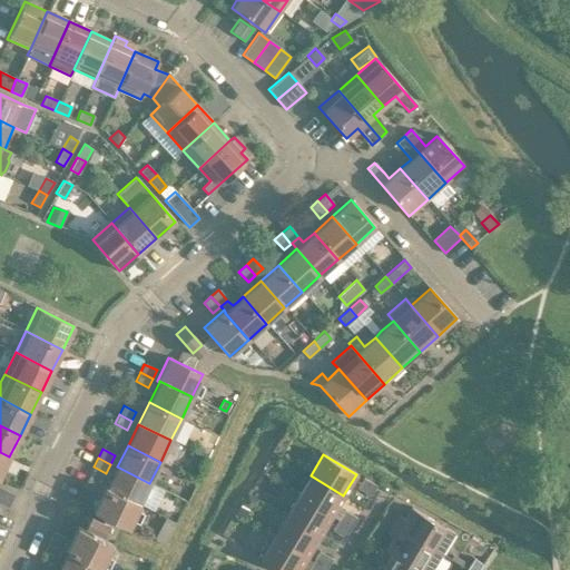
[(138,504),(149,483),(117,467),(107,488),(106,489),(138,504)]
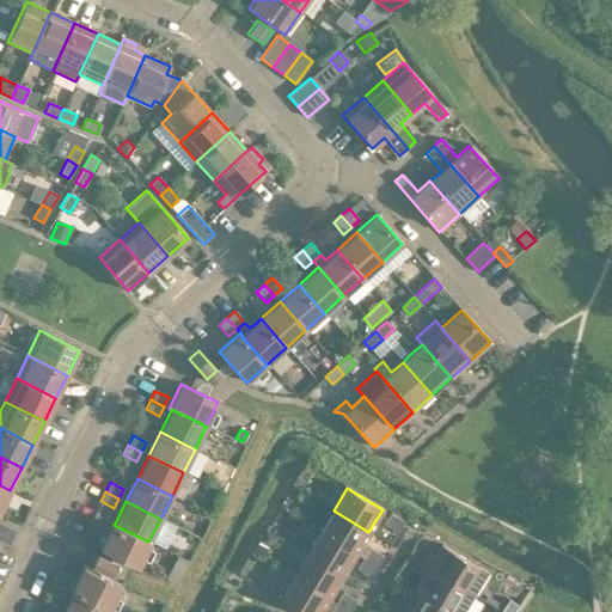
[(319,533),(355,555),(368,532),(334,510),(319,533)]
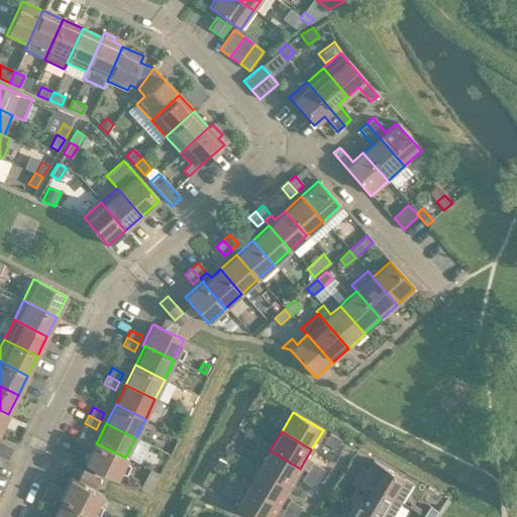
[(80,433),(77,439),(76,441),(80,444),(84,436),(80,433)]
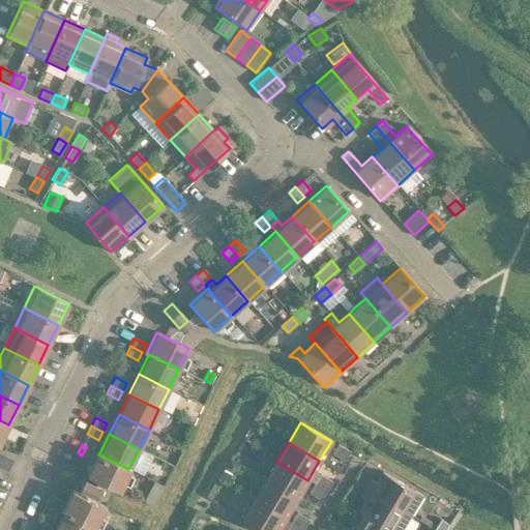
[(344,461),(349,451),(337,444),(331,453),(344,461)]
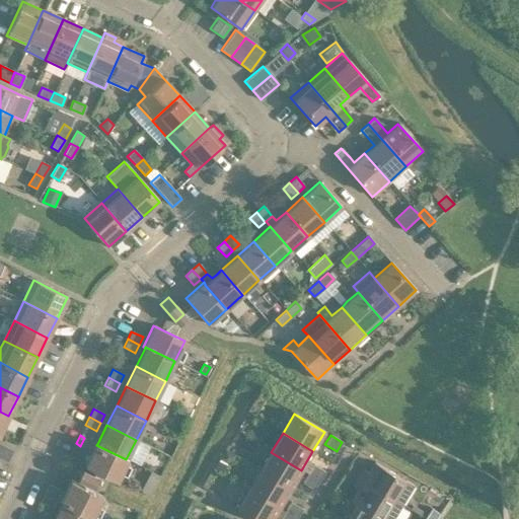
[(86,448),(89,440),(84,438),(80,446),(86,448)]
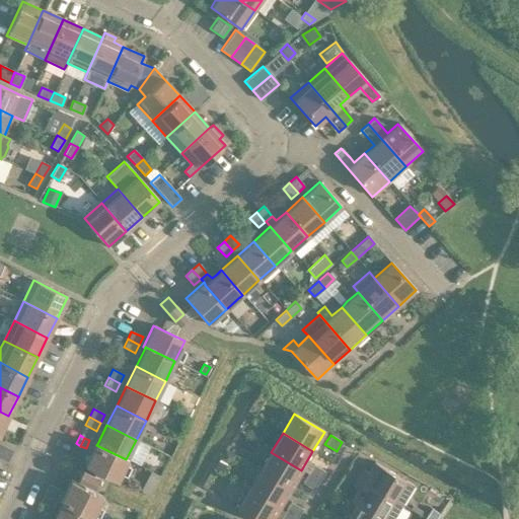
[(89,440),(86,448),(91,451),(95,443),(89,440)]
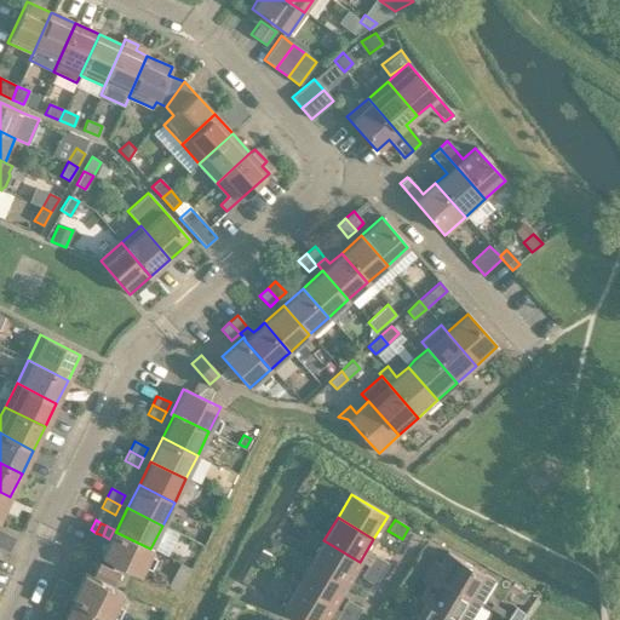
[(109,539),(101,555),(132,570),(138,574),(150,549),(115,532),(116,530),(114,529),(109,539)]
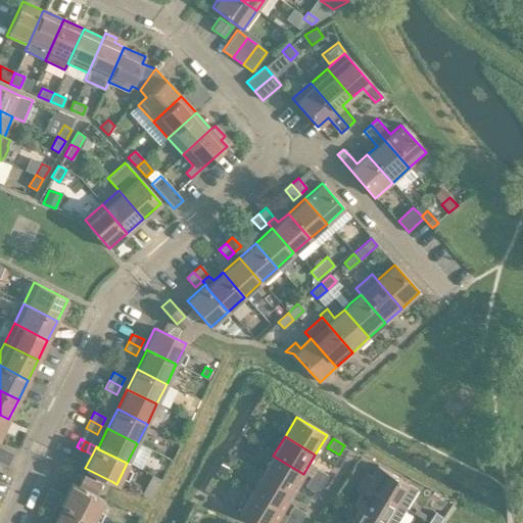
[(0,462),(6,465),(11,454),(0,447),(0,462)]
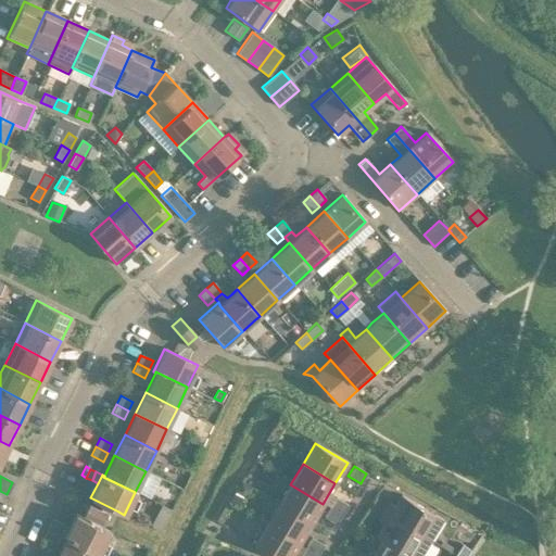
[(243,496),(250,485),(240,480),(234,491),(243,496)]
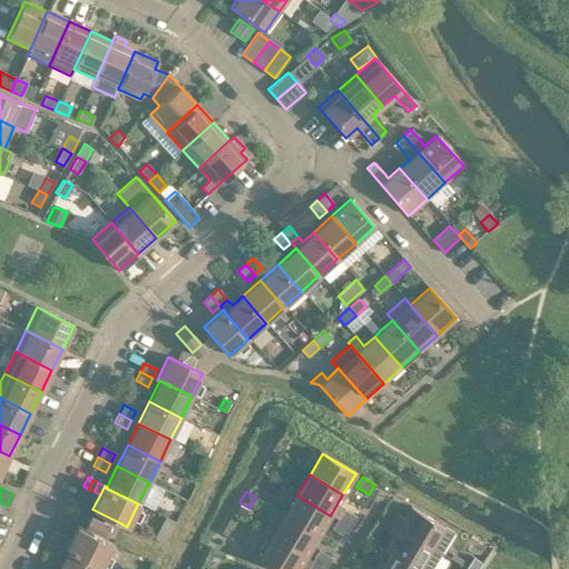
[(318,536),(330,516),(297,496),(285,516),(318,536)]
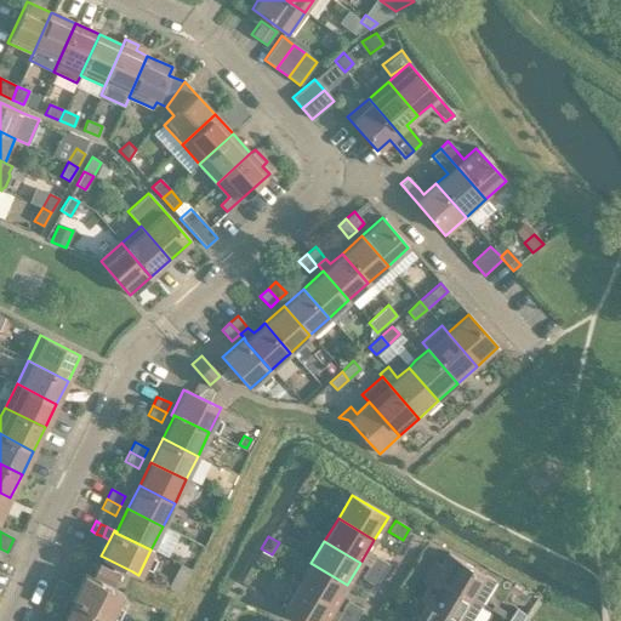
[(436,563),(429,574),(480,604),(495,581),(448,553),(439,567),(436,563)]
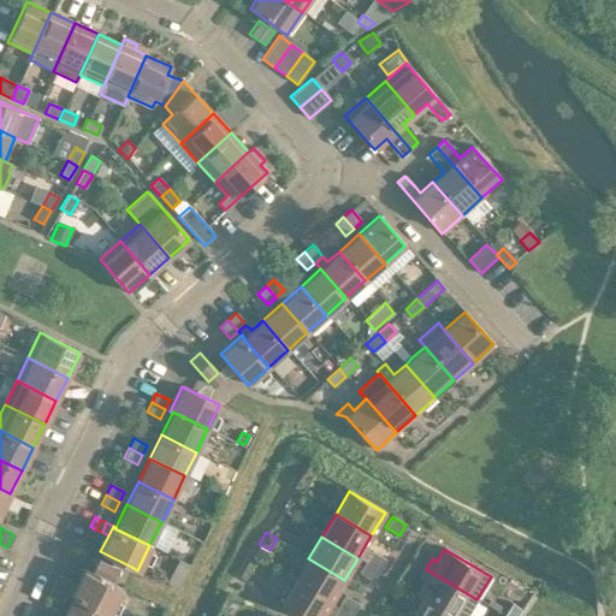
[(365,562),(378,570),(385,560),(371,551),(365,562)]
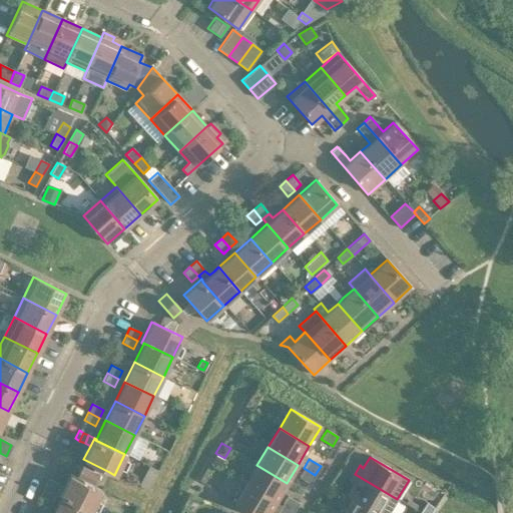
[(80,463),(75,472),(91,480),(96,471),(80,463)]
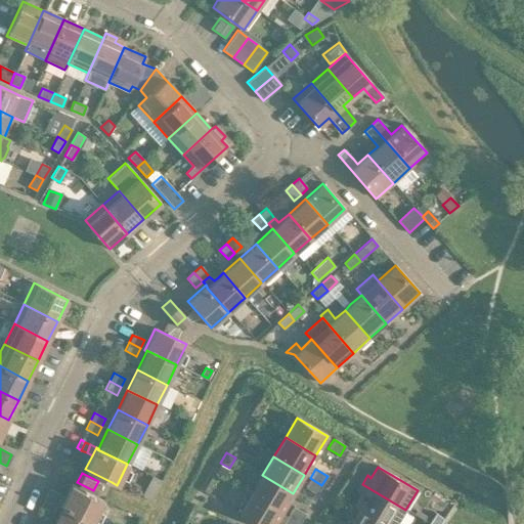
[(281,513),(293,493),(262,475),(251,494),(281,513)]
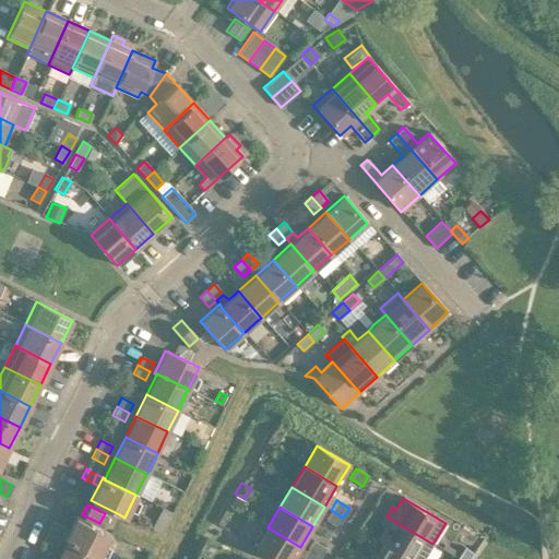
[(343,518),(331,510),(325,520),(337,527),(343,518)]
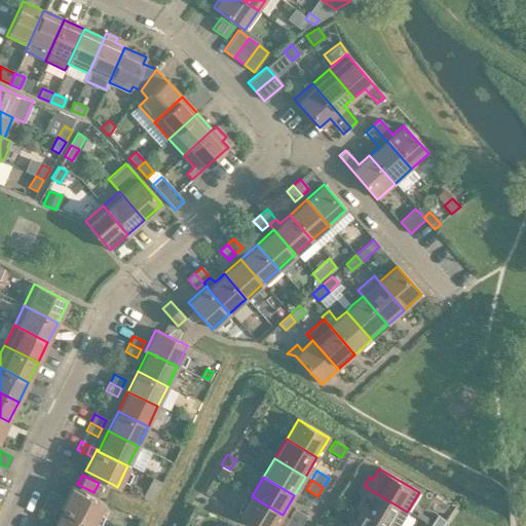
[(60,508),(60,509),(62,510),(63,509),(92,523),(103,502),(70,486),(64,499),(60,508)]
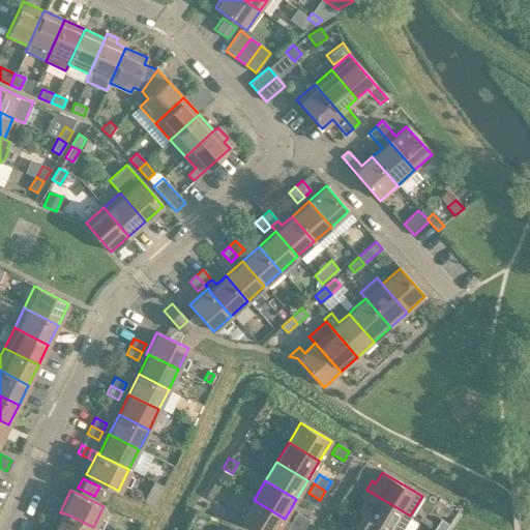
[(364,500),(358,511),(363,514),(363,513),(389,529),(390,529),(391,529),(402,529),(410,516),(366,490),(361,498),(364,500)]
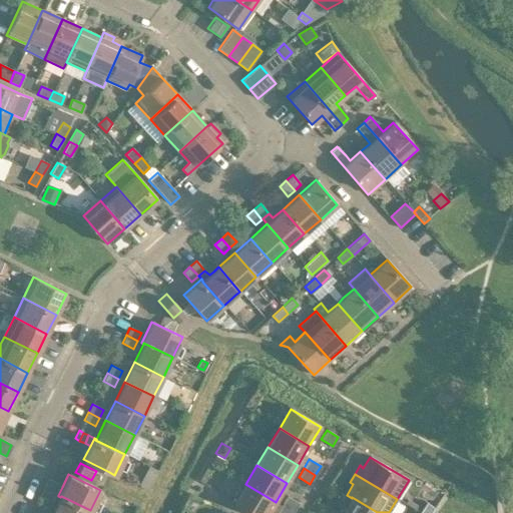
[(47,479),(43,487),(48,490),(52,482),(48,480),(47,479)]
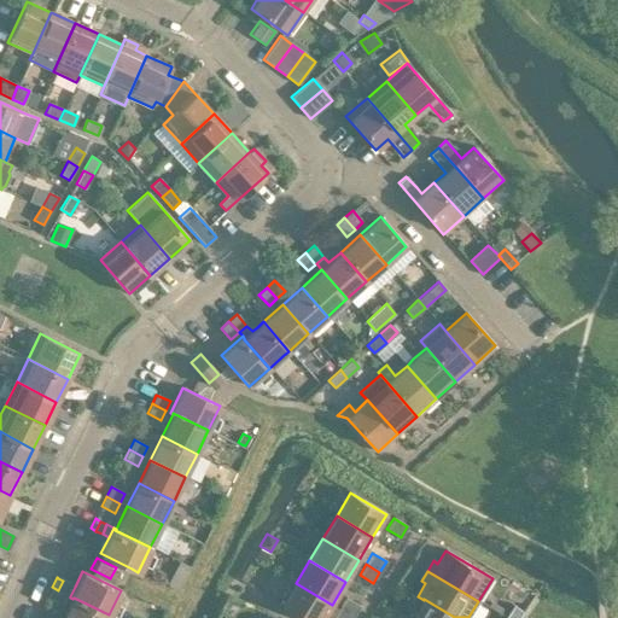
[(58,590),(64,593),(69,583),(63,581),(58,590)]
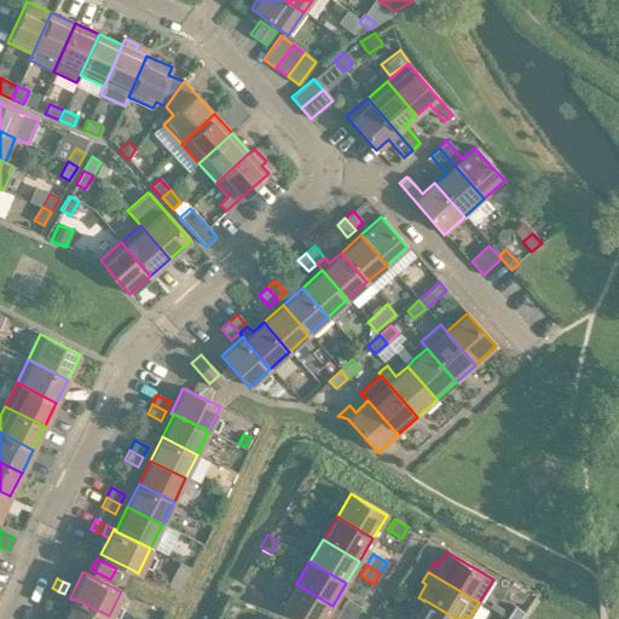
[(69,584),(64,594),(67,595),(70,597),(75,588),(69,584)]
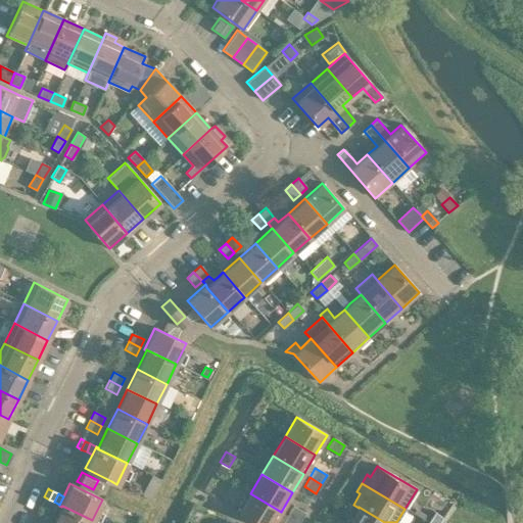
[(274,522),(281,512),(250,493),(239,513),(254,522),(274,522)]
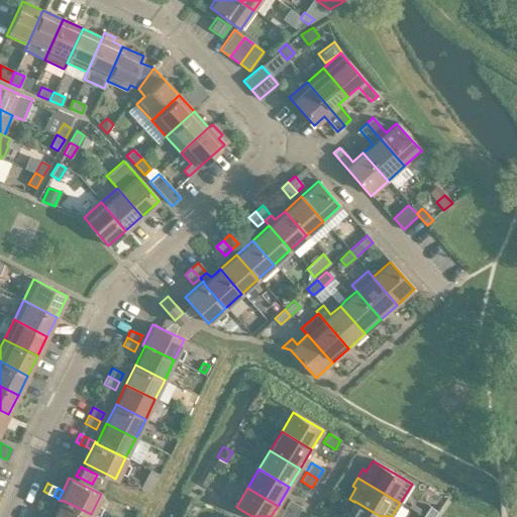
[(41,495),(39,499),(41,500),(52,505),(56,497),(54,496),(48,494),(43,491),(41,495)]
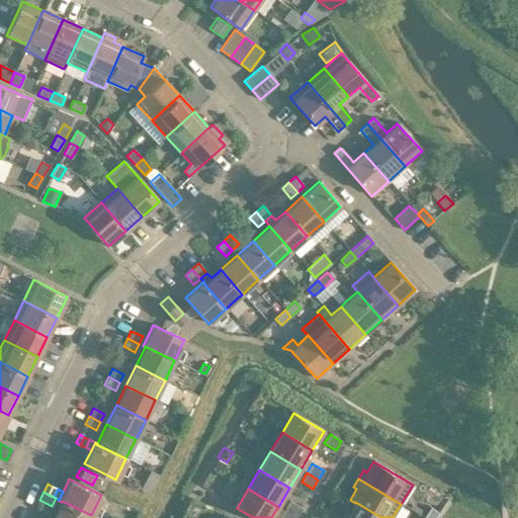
[(89,517),(91,515),(62,501),(61,502),(53,517),(89,517)]
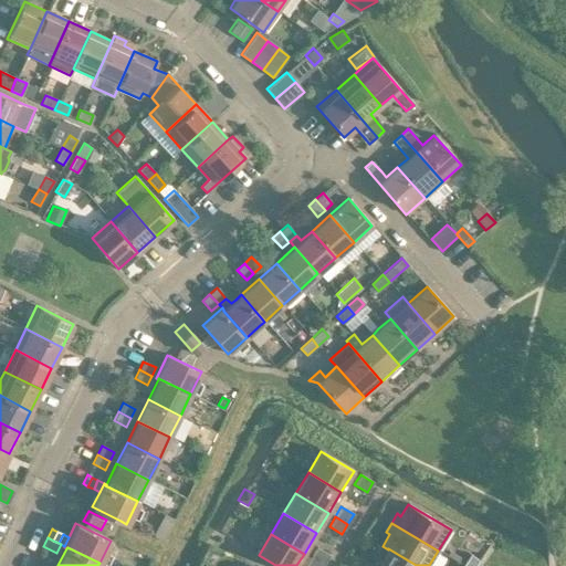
[(311,557),(323,565),(328,555),(316,547),(311,557)]
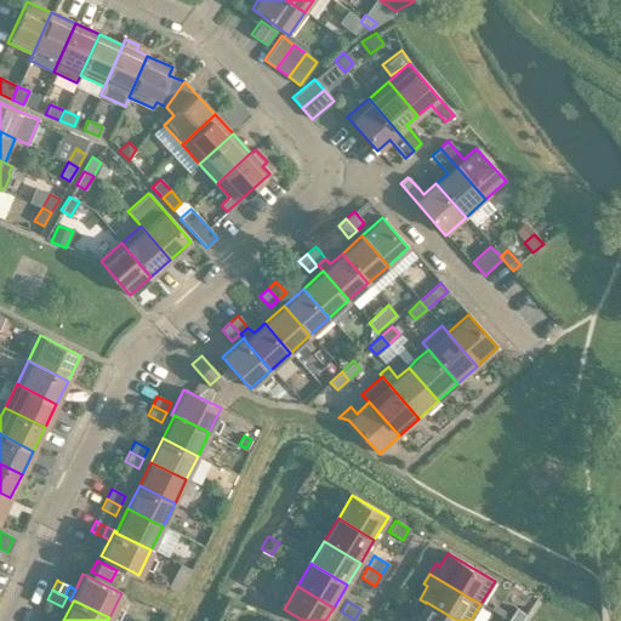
[(408,620),(459,620),(457,620),(456,620),(426,602),(426,603),(419,615),(414,613),(408,620)]
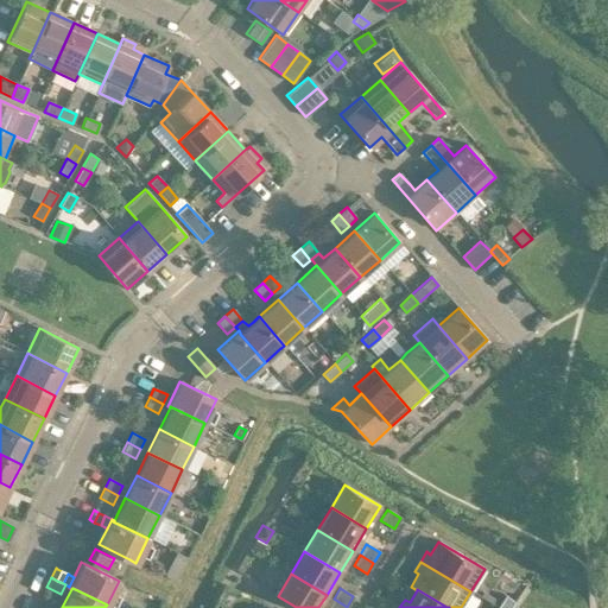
[(505,595),(496,607),(498,607),(508,607),(513,601),(505,595)]
